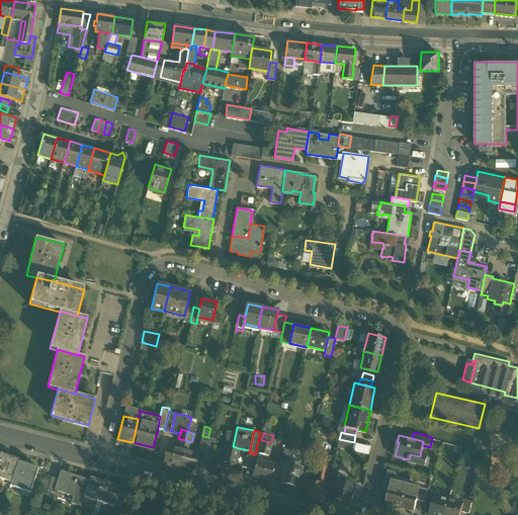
[(271,442),(261,440),(258,451),(268,453),(271,442)]
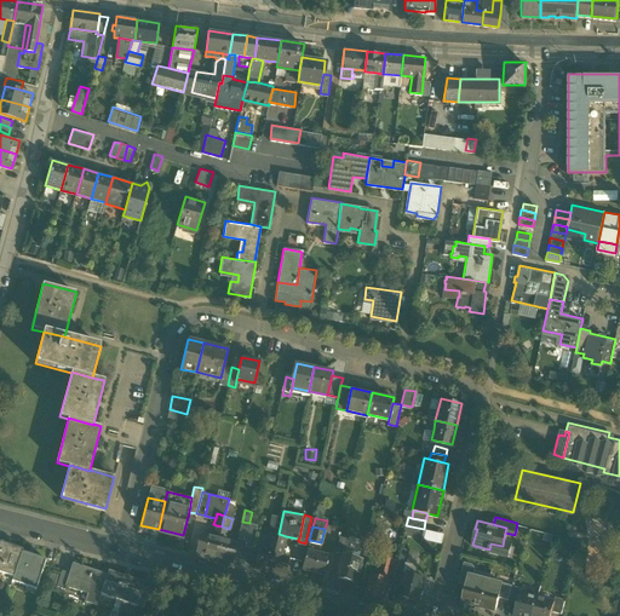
[(214,534),(201,531),(195,551),(214,556),(219,536),(214,534)]
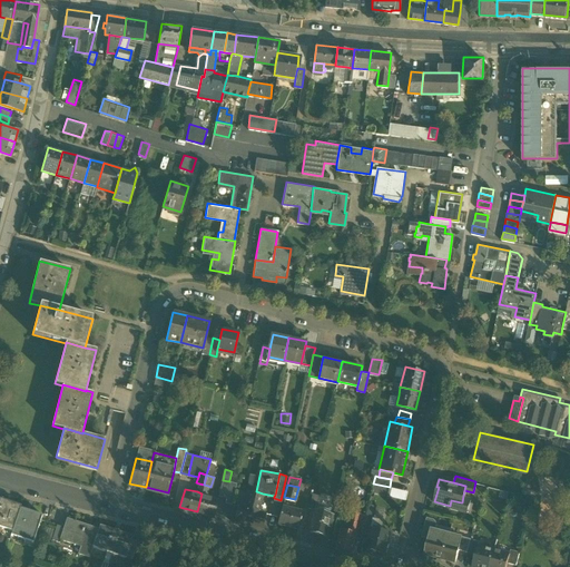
[(234,490),(227,489),(225,501),(232,504),(234,490)]
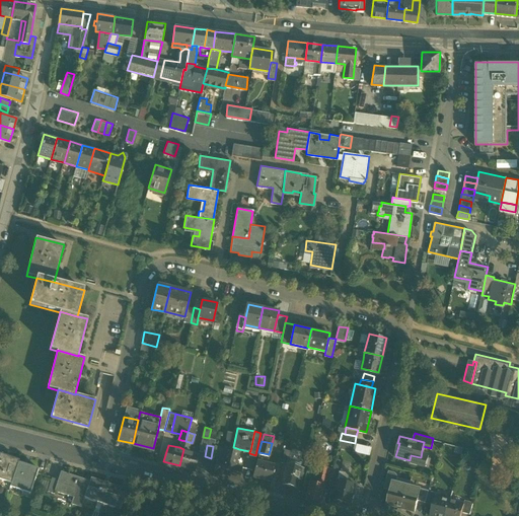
[(233,447),(226,445),(222,460),(229,461),(233,447)]
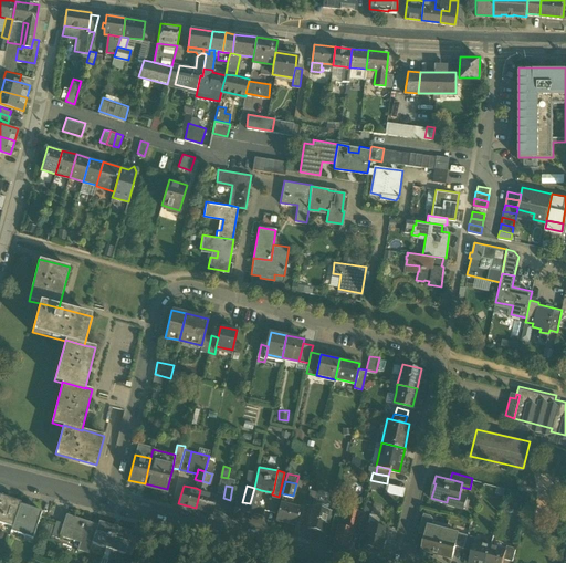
[(254,488),(250,503),(257,506),(261,490),(254,488)]
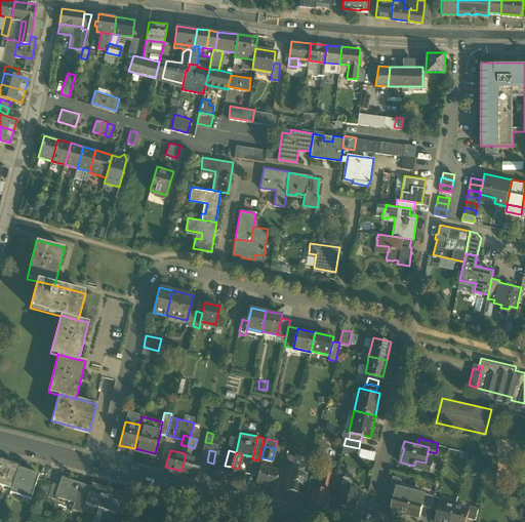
[(294,455),(287,453),(284,467),(290,468),(291,468),(292,464),(294,455)]
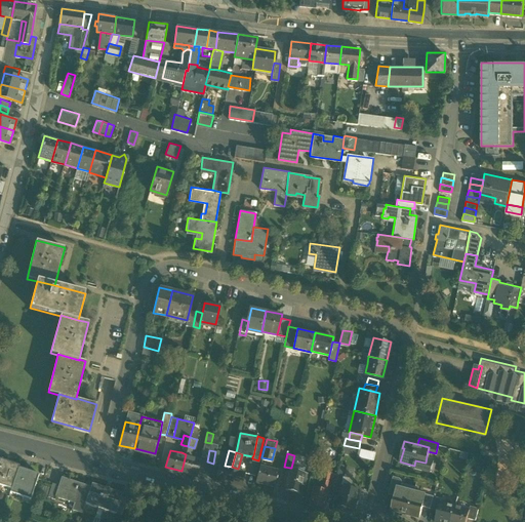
[(190,455),(186,454),(182,471),(197,475),(201,458),(190,455)]
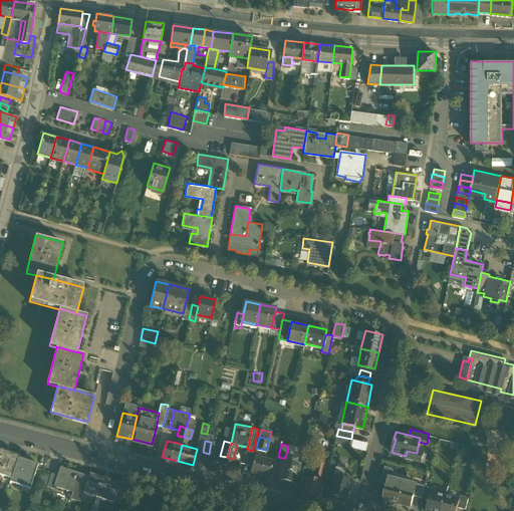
[(19,454),(0,447),(0,473),(11,477),(18,456),(19,454)]
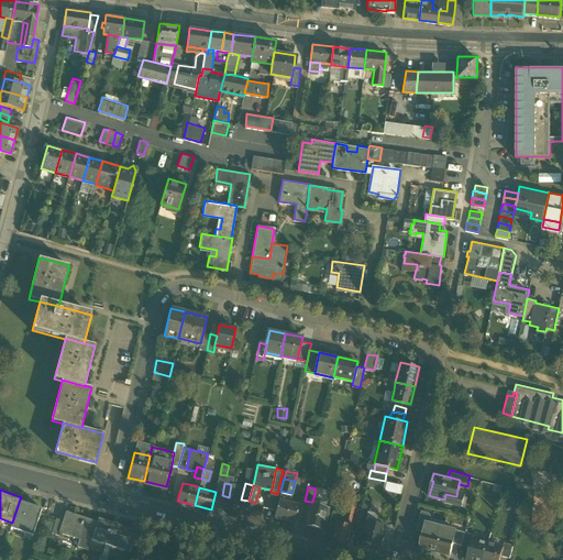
[(241,500),(234,497),(230,515),(244,518),(249,501),(241,500)]
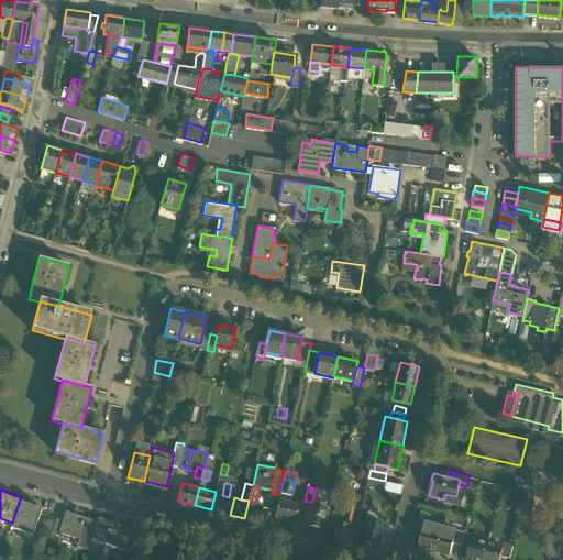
[(298,503),(279,497),(275,515),(294,520),(298,503)]
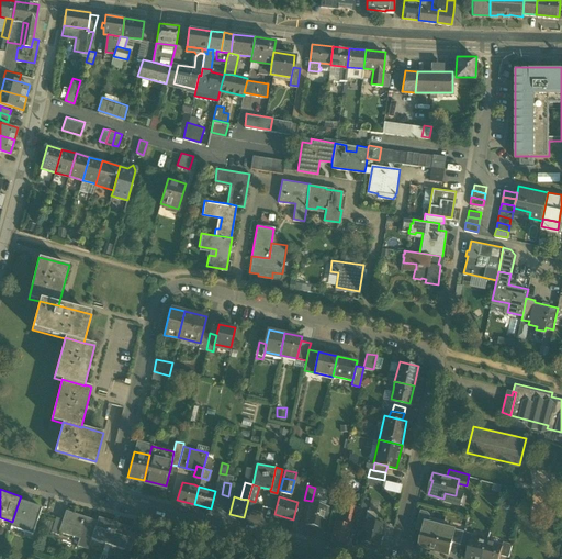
[(42,506),(20,499),(12,522),(11,525),(33,533),(42,506)]
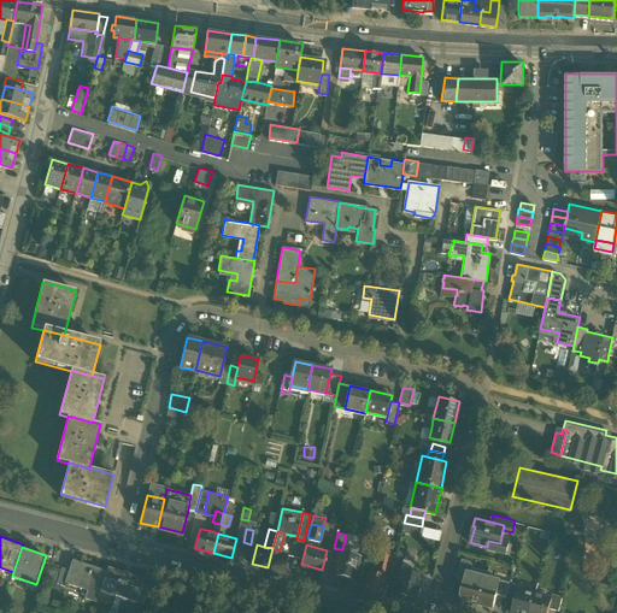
[(280,550),(272,548),(268,567),(283,571),(288,553),(280,550)]
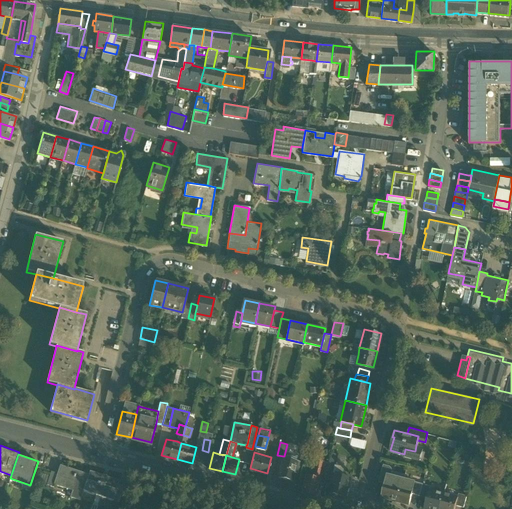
[(323,460),(319,476),(325,477),(327,467),(330,456),(324,455),(323,459),(323,460)]
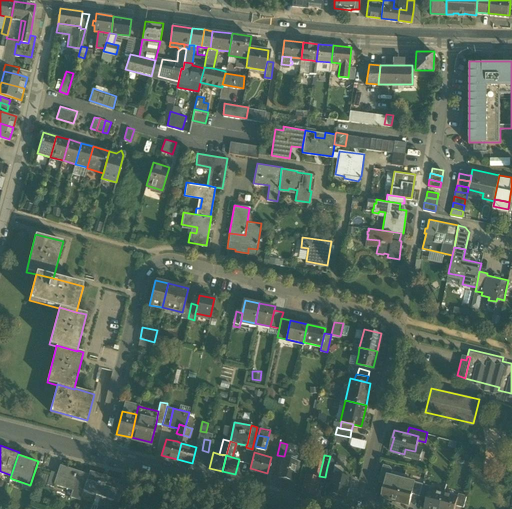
[(284,456),(283,456),(278,476),(292,479),(297,459),(293,458),(284,456)]
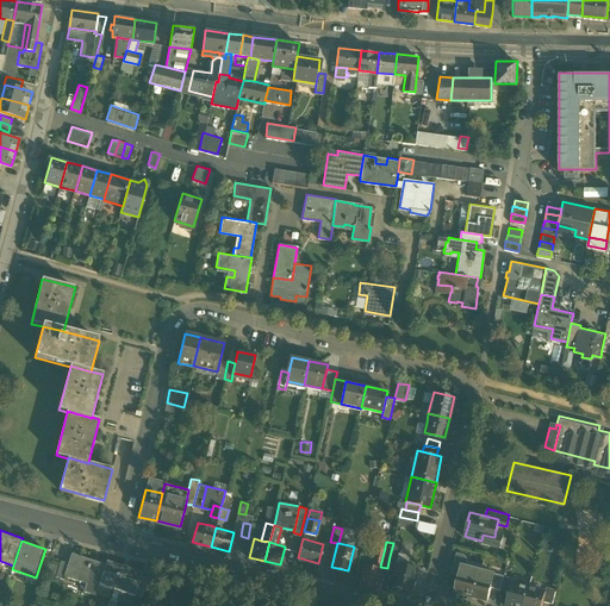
[(377,545),(372,566),(380,567),(385,548),(385,547),(377,545)]
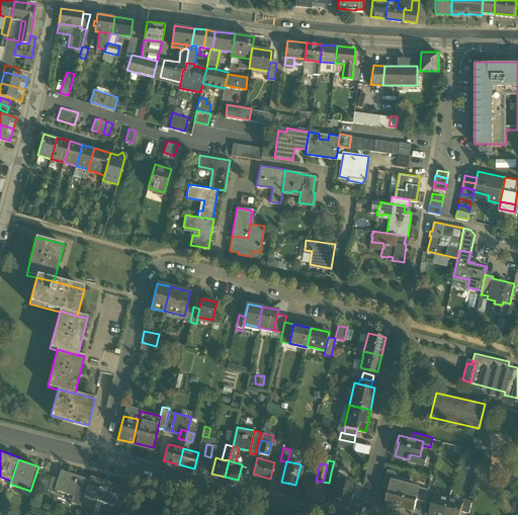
[(89,479),(61,468),(58,478),(55,488),(55,489),(73,495),(71,501),(81,505),(84,495),(90,479),(89,479)]
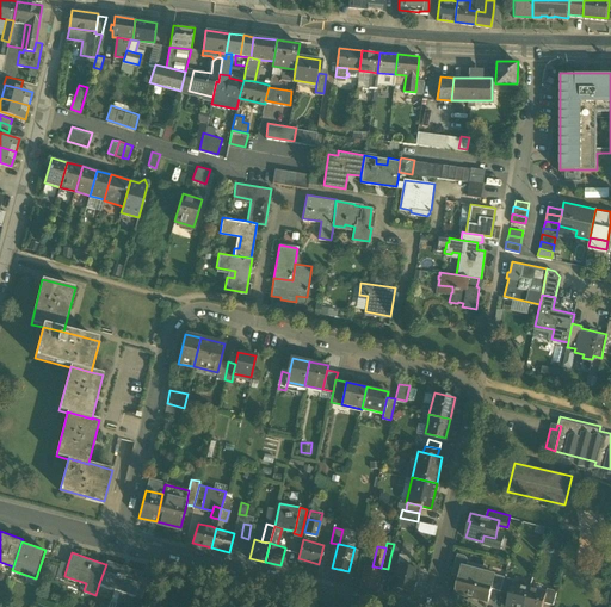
[(464,553),(457,552),(452,573),(460,575),(461,571),(462,564),(467,565),(468,558),(468,557),(467,556),(467,555),(466,555),(464,553)]
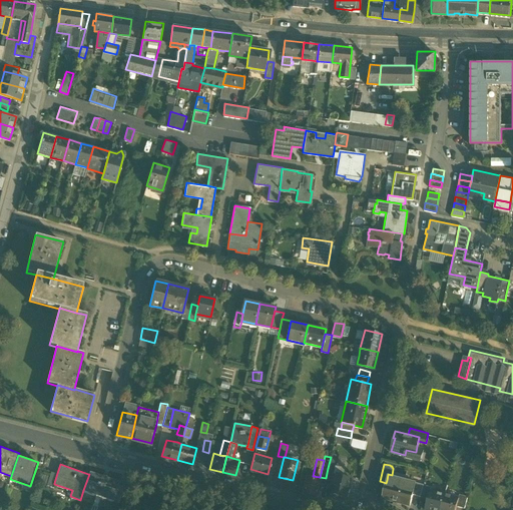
[(336,470),(328,468),(326,478),(333,480),(334,474),(335,474),(336,470)]
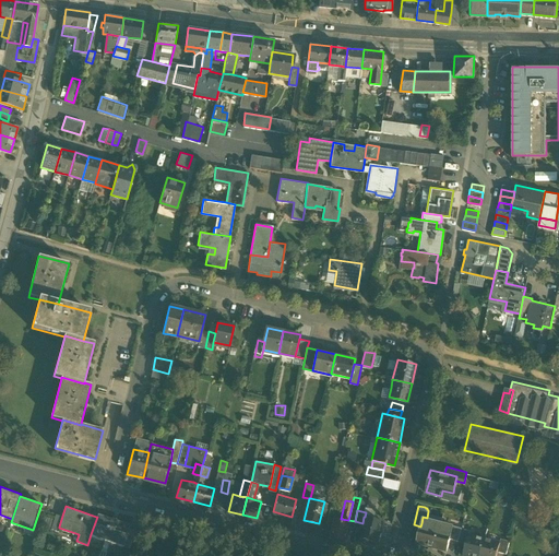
[(130,523),(98,512),(96,517),(97,517),(91,534),(123,545),(123,544),(129,527),(130,523)]
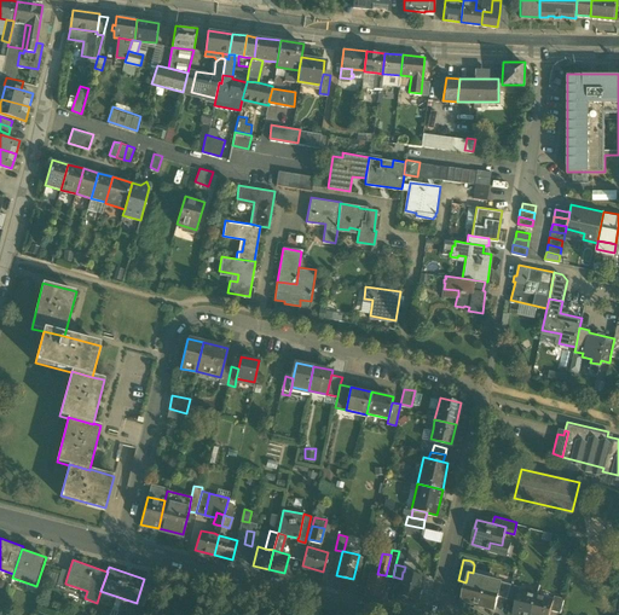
[(69,570),(62,568),(57,584),(64,586),(65,584),(65,582),(69,570)]
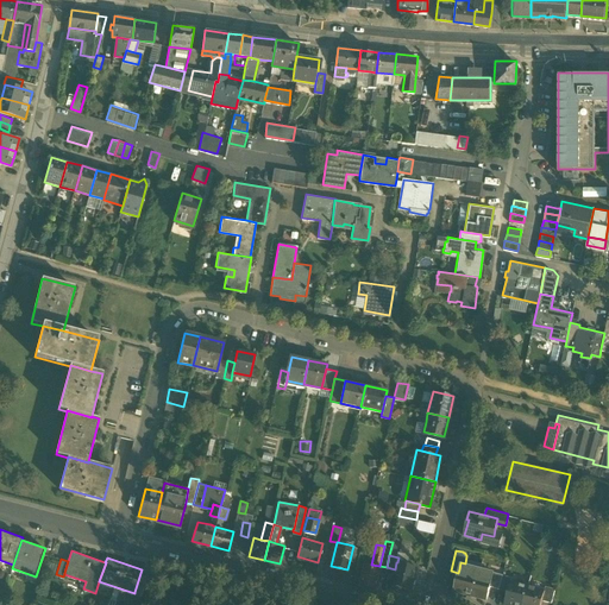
[(371,565),(363,562),(358,585),(374,588),(380,566),(371,565)]
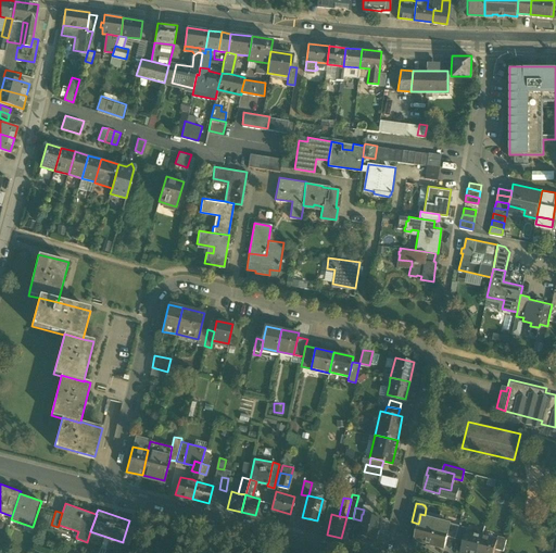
[(363,514),(362,514),(361,520),(357,532),(376,537),(380,518),(363,514)]
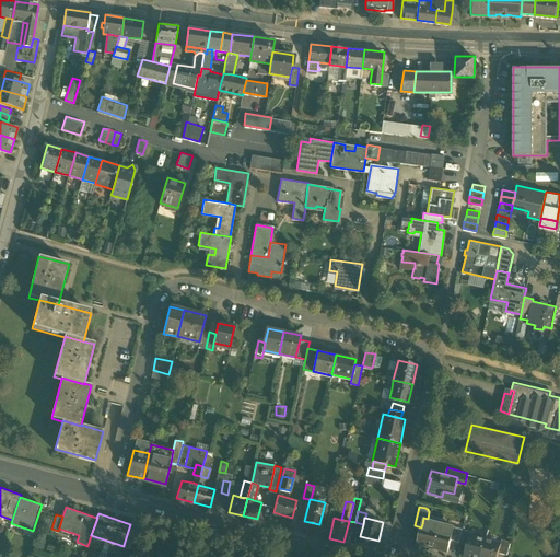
[(428,519),(423,518),(422,524),(452,532),(454,525),(428,519)]
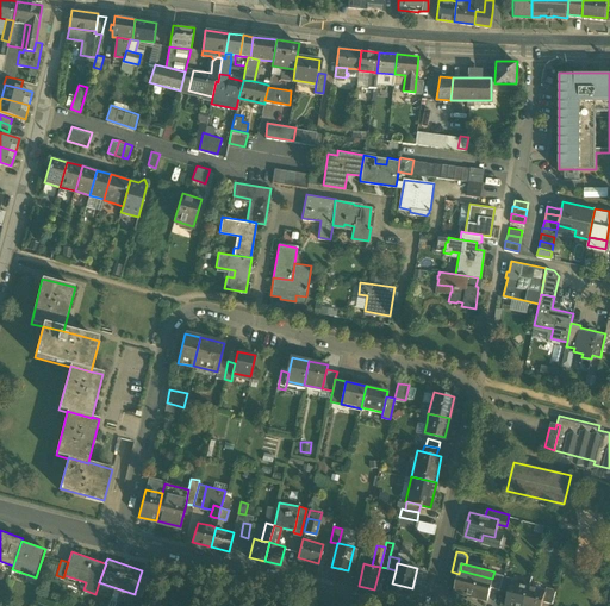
[(492,579),(460,570),(459,574),(454,589),(487,599),(491,586),(492,579)]
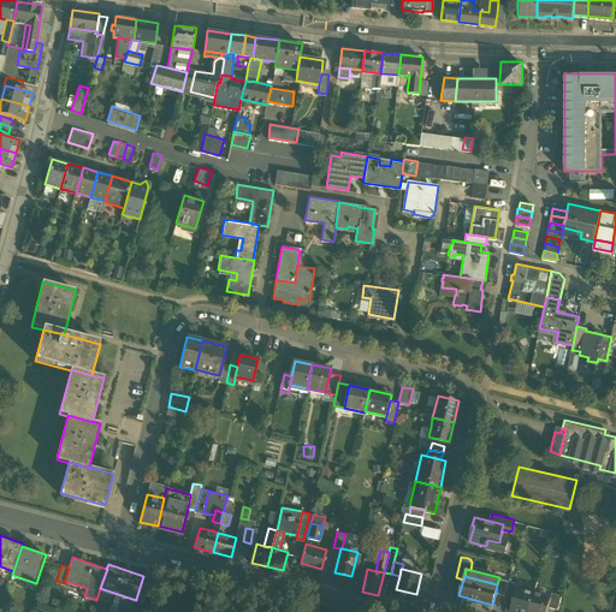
[(509,580),(499,577),(497,584),(496,592),(504,594),(509,580)]
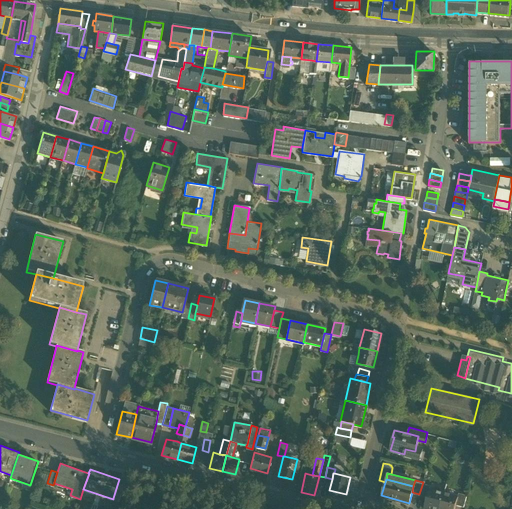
[(118,482),(113,498),(119,500),(124,484),(118,482)]
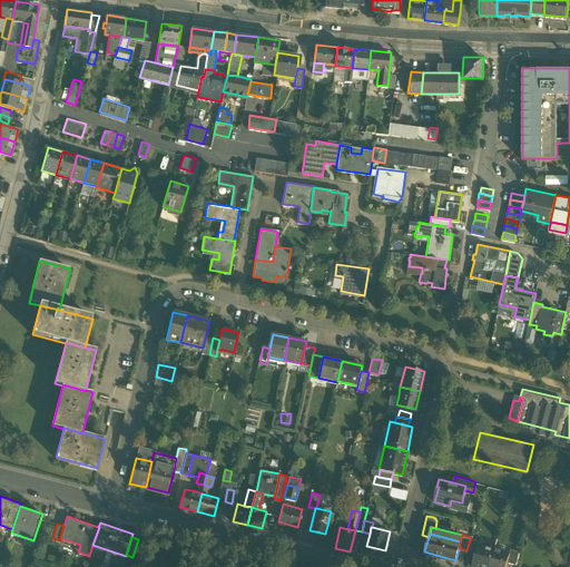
[(480,539),(471,537),(467,550),(475,553),(478,544),(479,544),(480,539)]
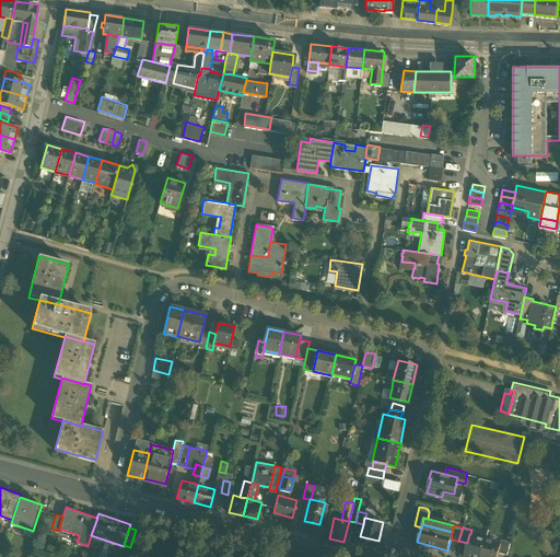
[(470,534),(469,534),(467,543),(464,555),(473,556),(479,556),(486,537),(470,534)]
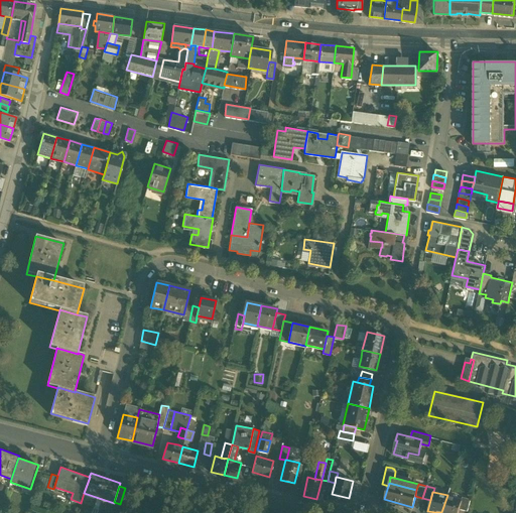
[(462,499),(447,495),(441,512),(458,512),(460,507),(462,499)]
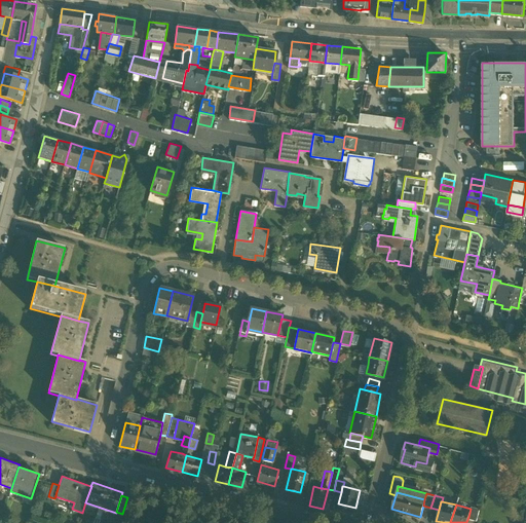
[(480,508),(472,505),(471,509),(468,517),(477,519),(480,508)]
